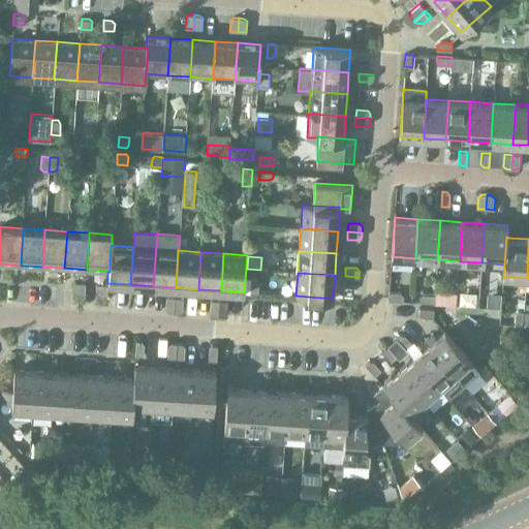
[(251,278),(250,292),(258,292),(259,282),(255,278),(251,278)]
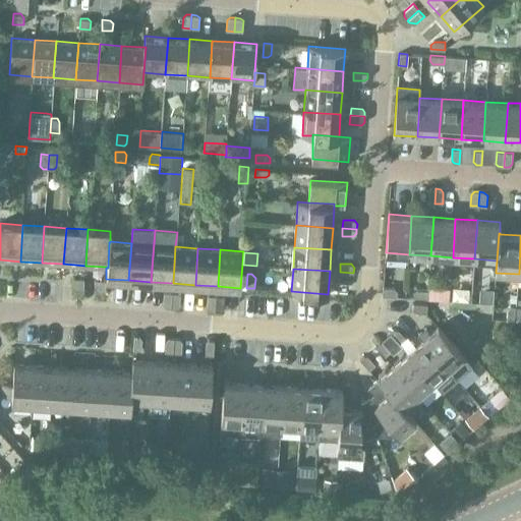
[(74,278),(73,286),(76,289),(83,290),(84,279),(74,278)]
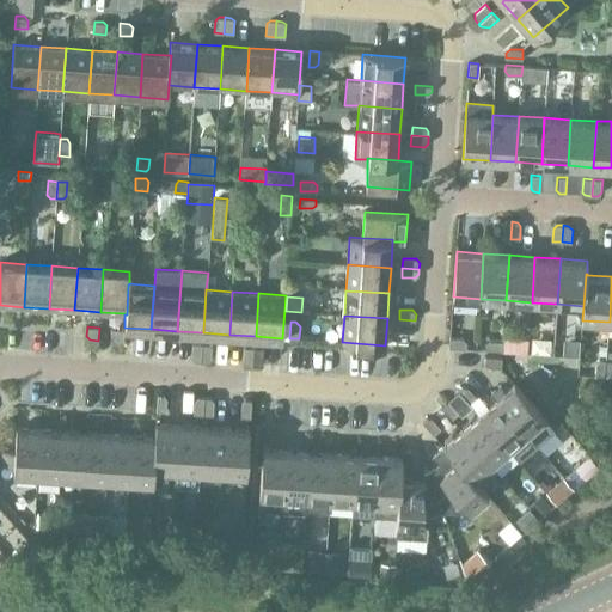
[(112,329),(111,338),(115,342),(124,342),(124,329),(112,329)]
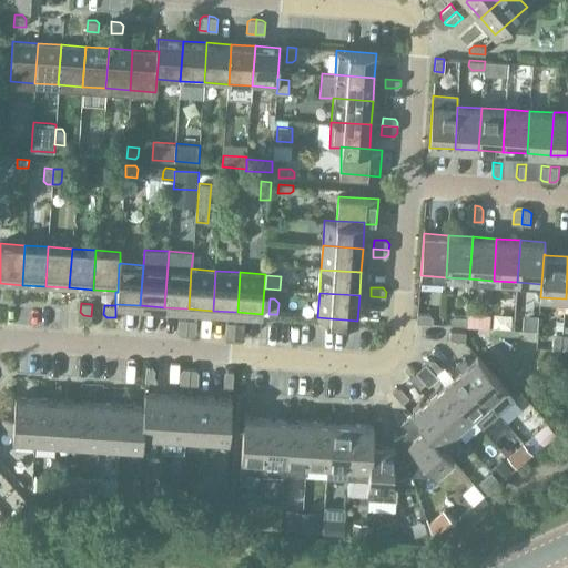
[(417,313),(417,322),(433,323),(433,317),(429,314),(417,313)]
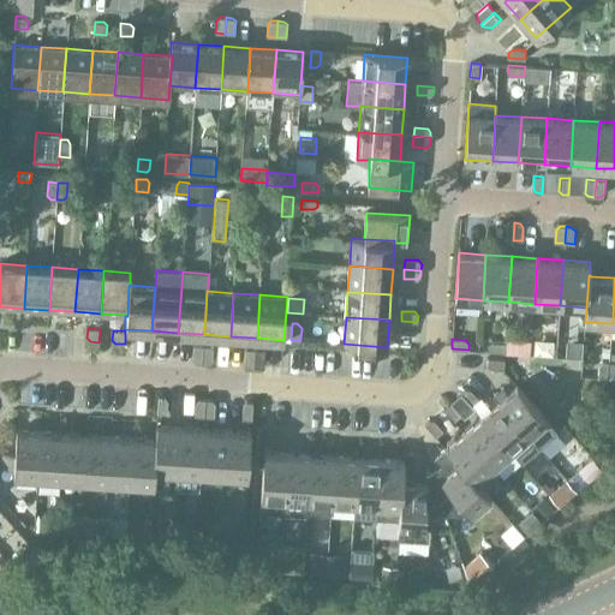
[(517,353),(518,339),(506,339),(505,342),(505,352),(505,353),(517,353)]
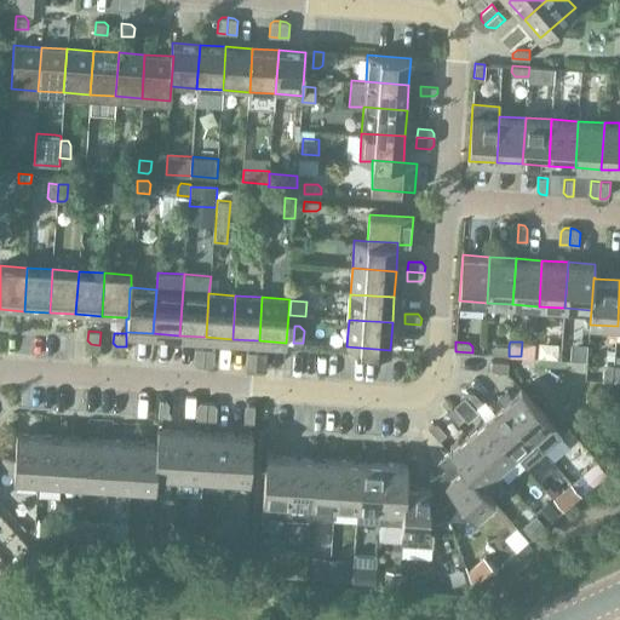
[(492,354),(509,355),(509,345),(497,344),(492,349),(492,354)]
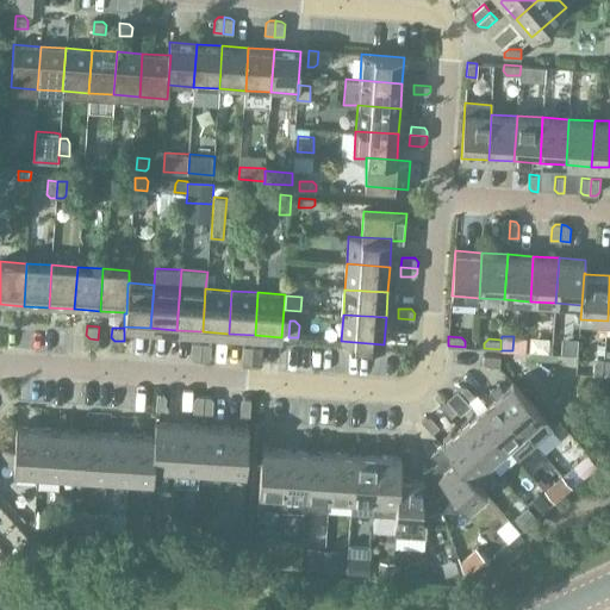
[(195,359),(200,360),(201,343),(193,342),(192,355),(195,359)]
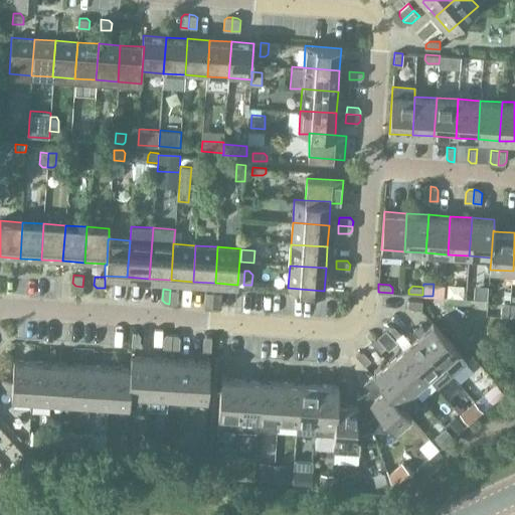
[(170,290),(169,304),(175,304),(178,302),(178,290),(170,290)]
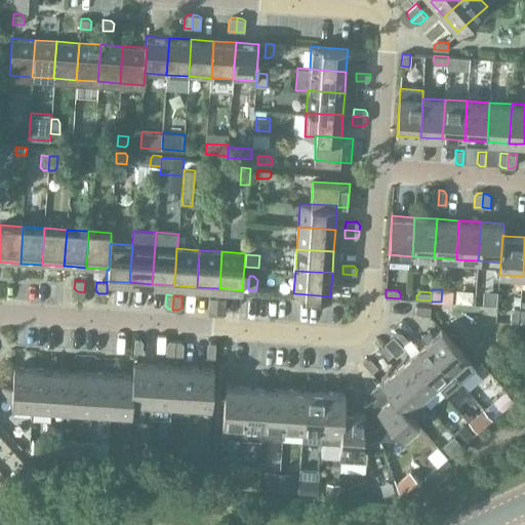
[(212,312),(217,313),(218,298),(209,297),(209,309),(212,312)]
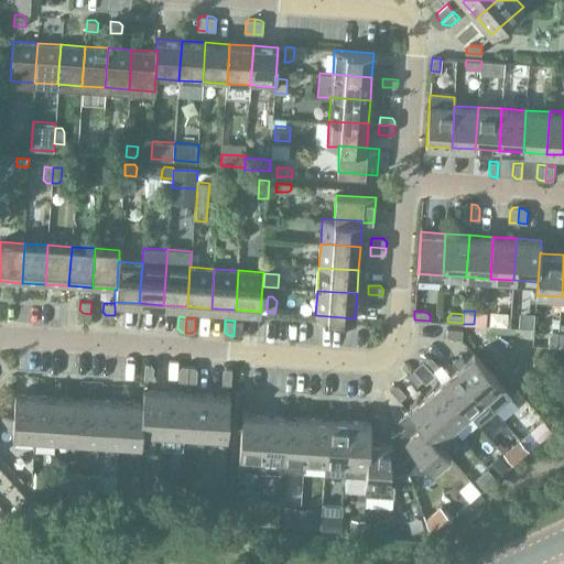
[(235,321),(234,336),(239,336),(242,333),(243,321),(235,321)]
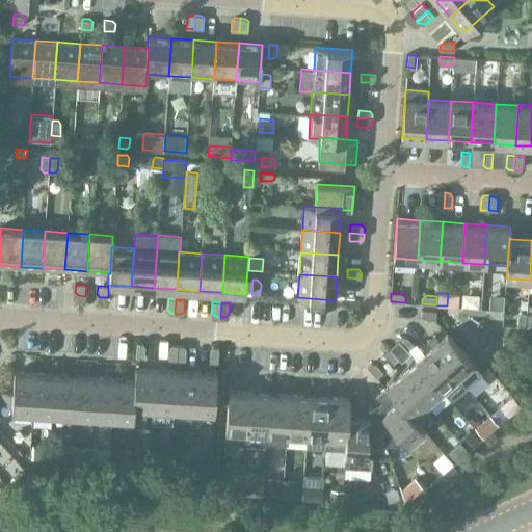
[(421,315),(424,318),(425,318),(435,319),(436,311),(422,310),(421,315)]
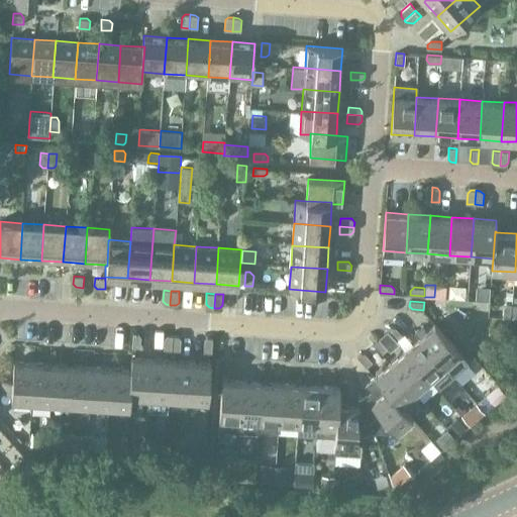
[(503,317),(512,318),(513,304),(507,304),(504,307),(503,317)]
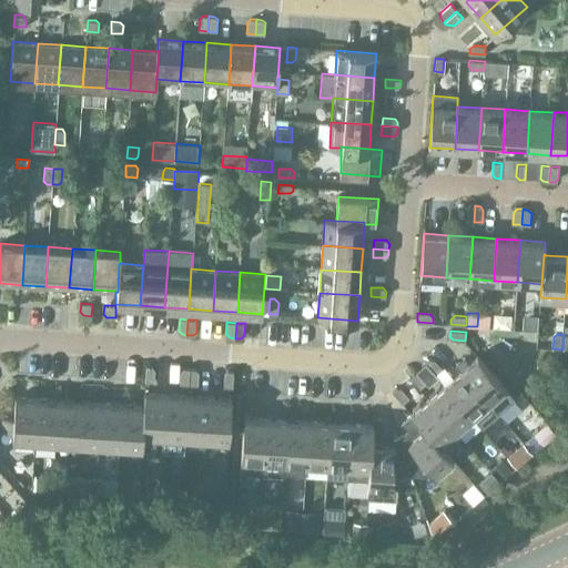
[(464,357),(455,365),(460,371),(487,403),(498,414),(515,399),(513,397),(478,356),(477,356),(468,364),(464,357)]
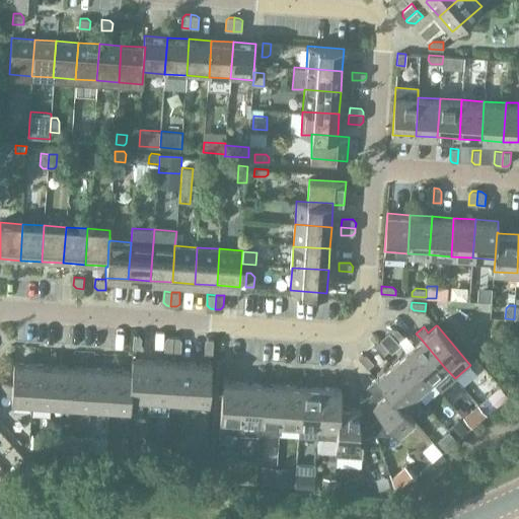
[(389,331),(398,342),(404,337),(397,328),(392,328),(389,331)]
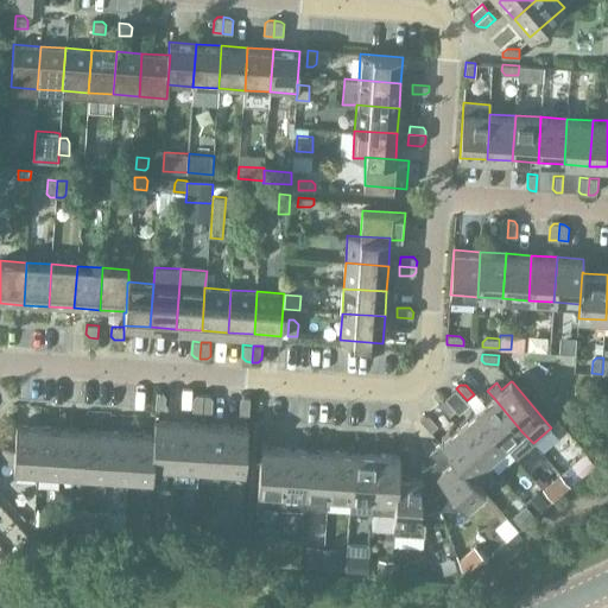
[(157,391),(156,407),(165,409),(166,394),(163,392),(157,391)]
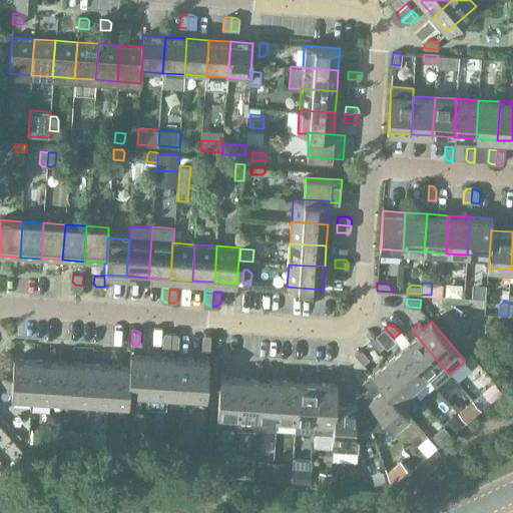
[(162,347),(170,347),(171,333),(166,333),(163,335),(162,347)]
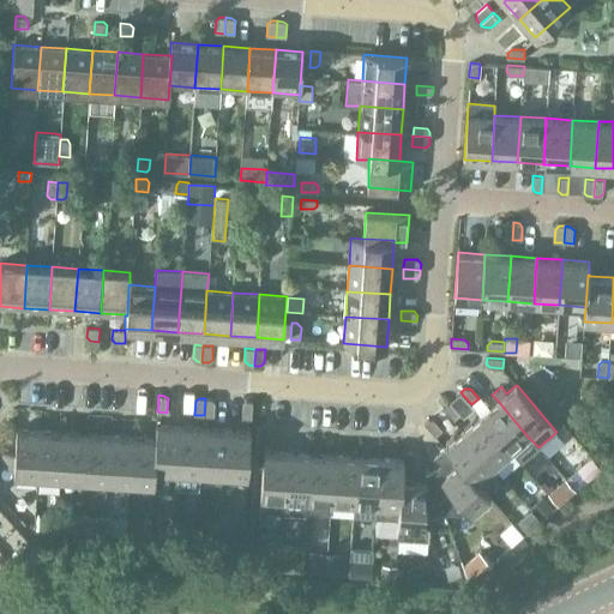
[(205,398),(204,415),(214,416),(215,402),(212,398),(205,398)]
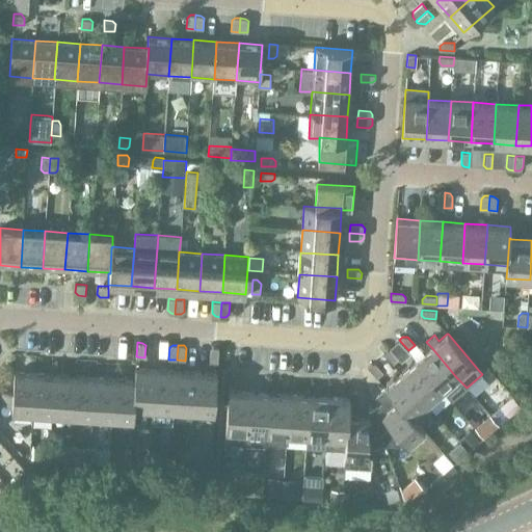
[(210,362),(218,363),(219,348),(214,347),(211,350),(210,362)]
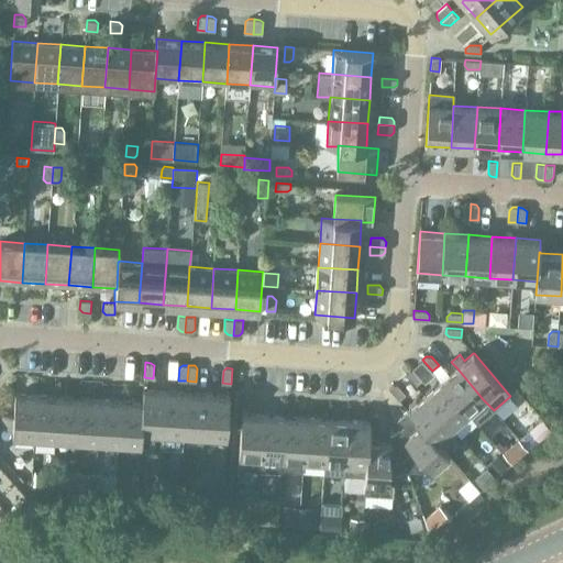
[(456,367),(440,382),(467,414),(477,424),(494,410),(483,399),(456,367)]
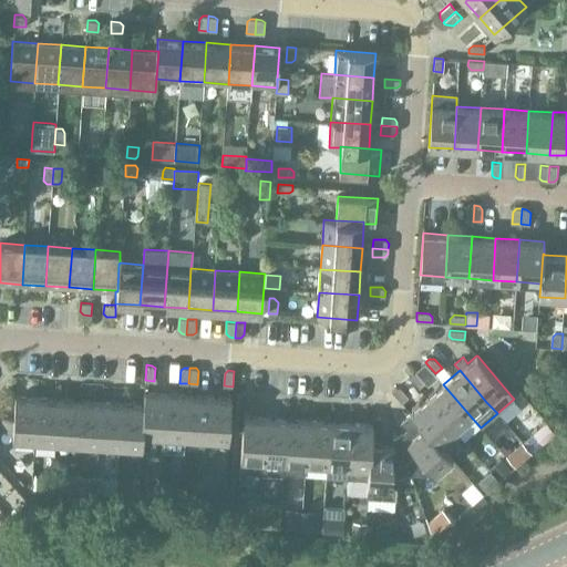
[(409,377),(419,388),(425,382),(418,373),(413,372),(409,377)]
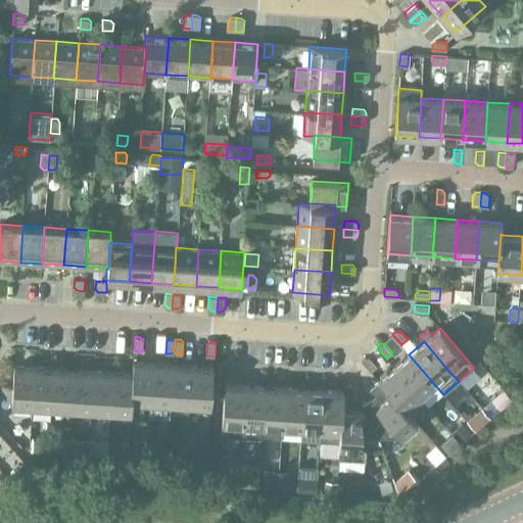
[(409,354),(394,368),(420,396),(434,384),(409,354)]
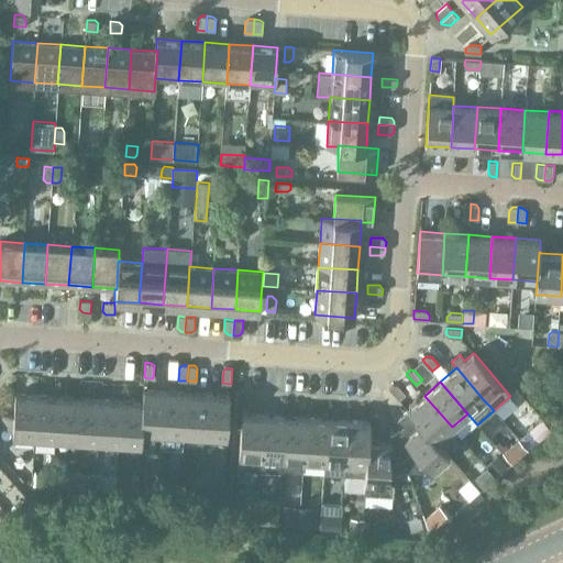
[(389,387),(399,399),(406,394),(398,385),(393,384),(389,387)]
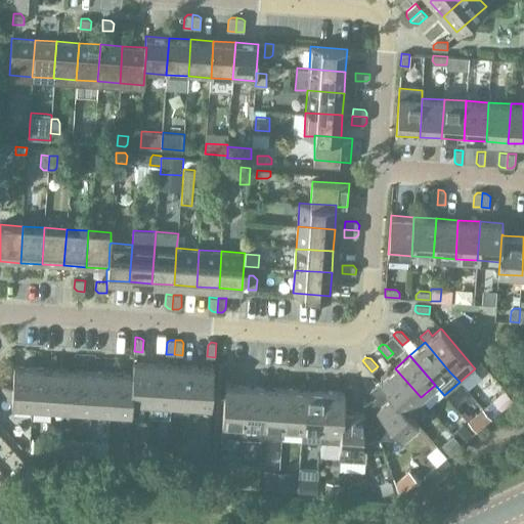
[(134,361),(133,375),(134,375),(131,401),(132,401),(151,402),(154,363),(134,361)]
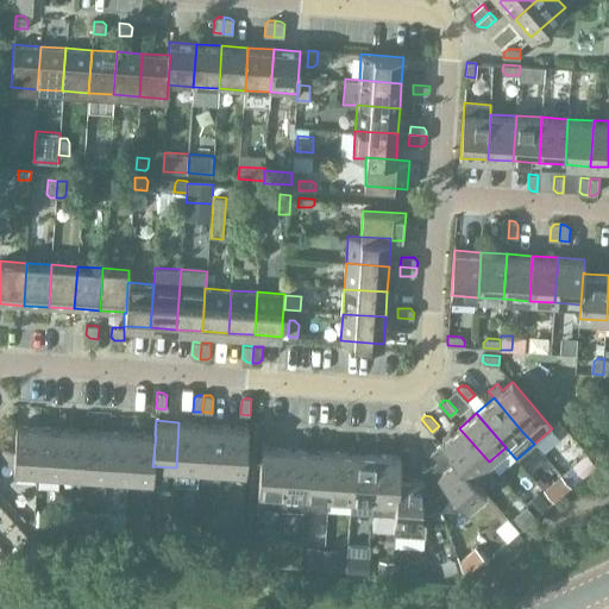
[(201,424),(179,422),(176,468),(199,469),(201,424)]
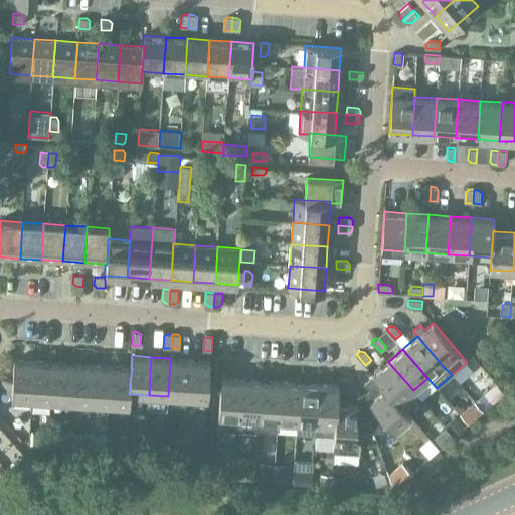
[(190,359),(170,358),(168,396),(187,398),(190,359)]
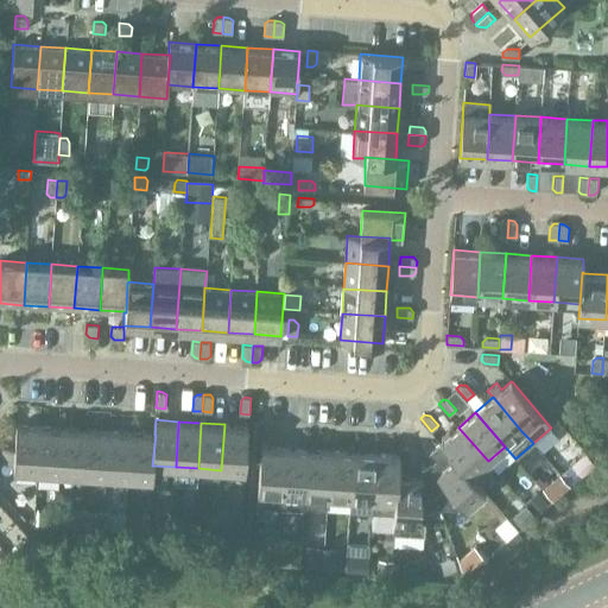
[(249,426),(225,424),(221,470),(246,472),(249,426)]
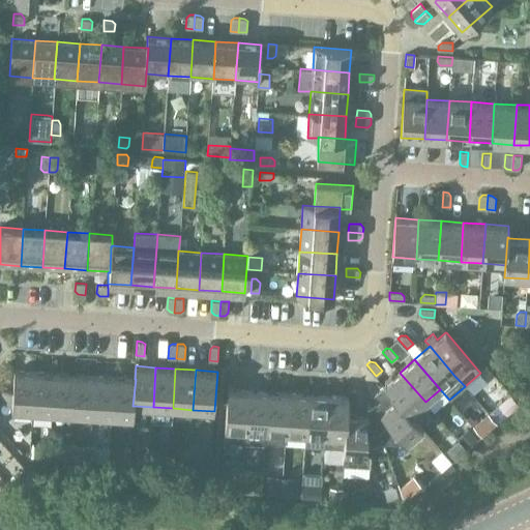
[(11,410),(32,411),(35,372),(15,371),(13,389),(12,402),(11,410)]
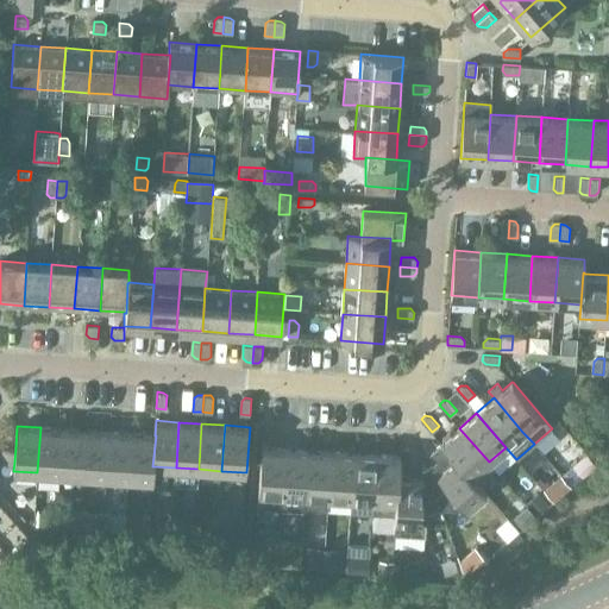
[(37,472),(60,475),(63,428),(41,427),(37,472)]
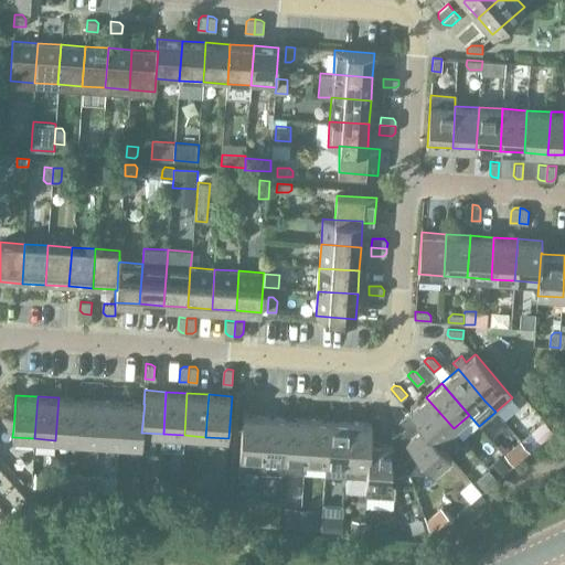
[(55,440),(76,441),(80,400),(59,397),(55,440)]
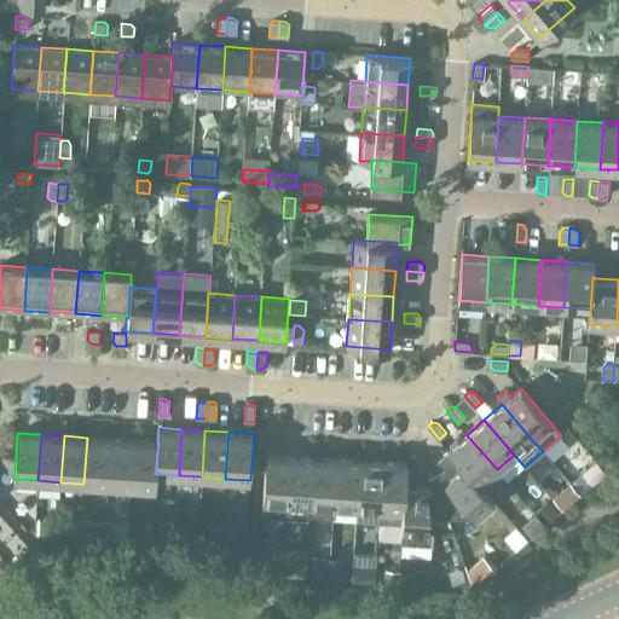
[(463,466),(462,467),(462,468),(463,467),(479,485),(480,485),(497,469),(467,435),(449,451),(463,466)]
